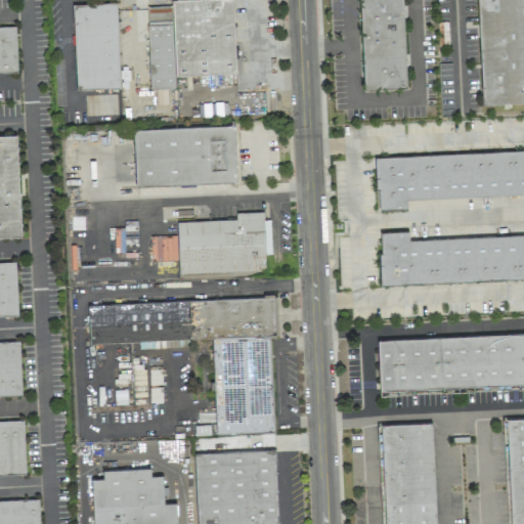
[(405,87),(402,0),(359,0),(362,88),(405,87)]
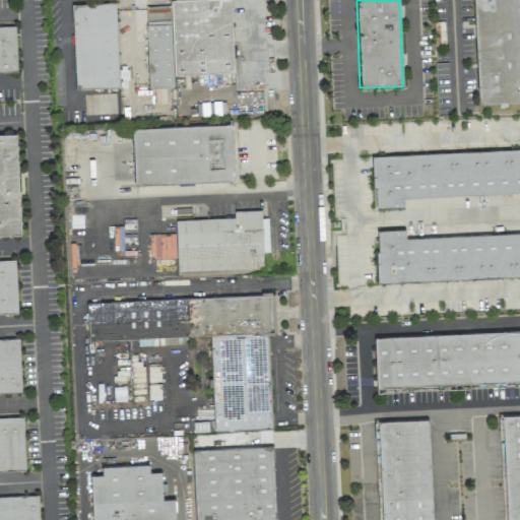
[(519,0),(473,0),(477,103),(519,101),(519,0)]
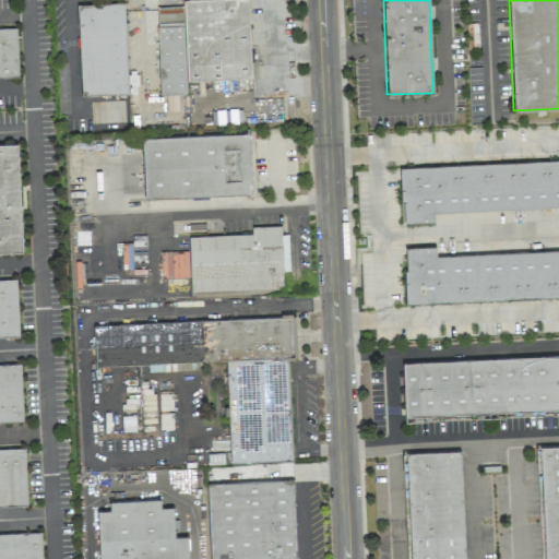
[(76,4),(80,95),(127,94),(123,2),(76,4)]
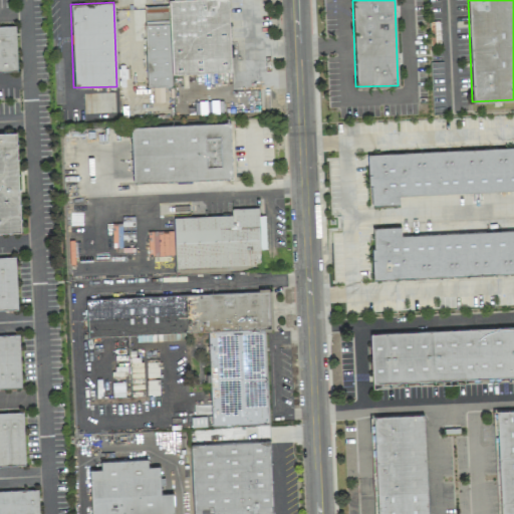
[(0,26),(0,71),(17,71),(15,26),(0,26)]
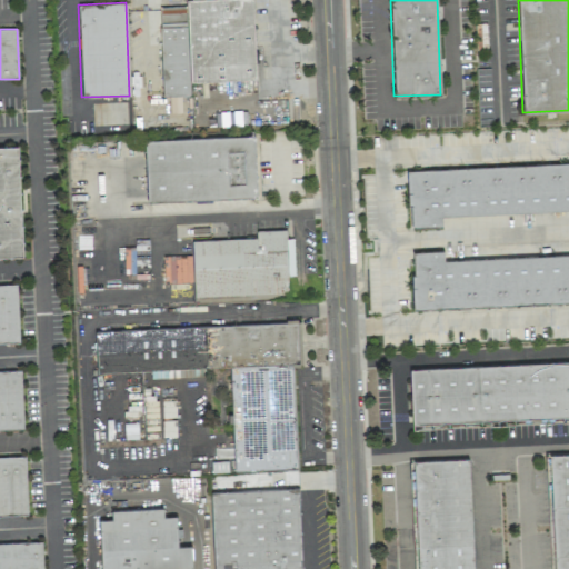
[(147,201),(257,199),(255,137),(145,140),(147,201)]
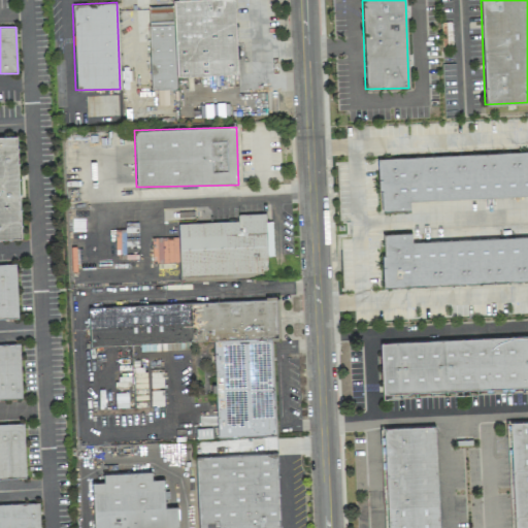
[(17,136),(0,136),(0,238),(20,238),(17,136)]
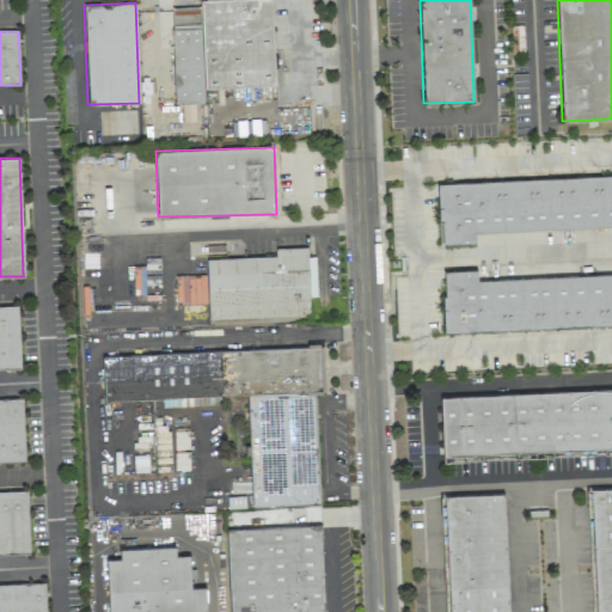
[(611,176),(438,183),(440,245),(476,244),(476,232),(611,226),(611,176)]
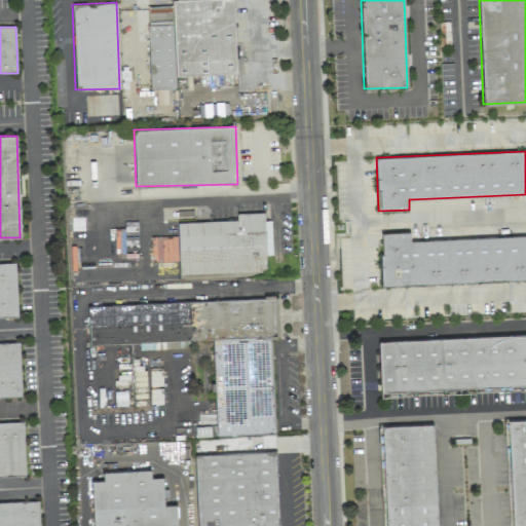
[(177,222),(179,274),(266,271),(266,255),(272,255),(270,220),(264,221),(264,212),(236,214),(236,220),(177,222)]
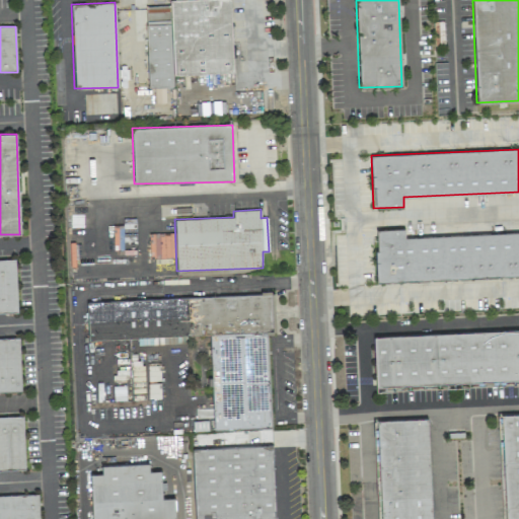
[(518,232),(404,237),(404,229),(374,230),(376,282),(518,276),(518,232)]
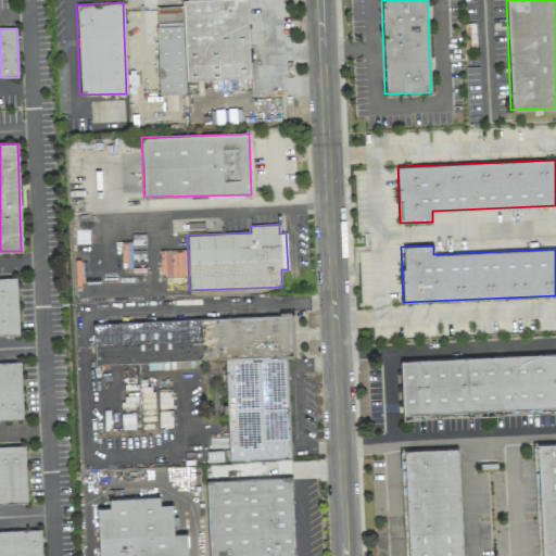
[(0,336),(17,336),(16,277),(0,277),(0,336)]
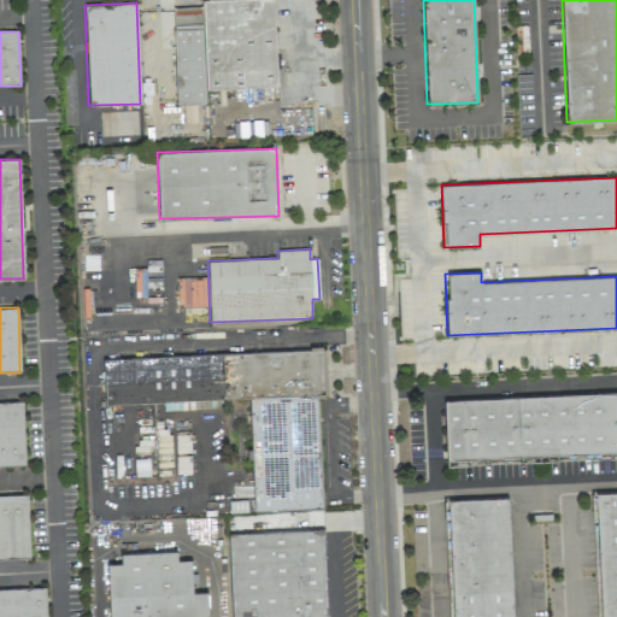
[(103,358),(104,404),(163,401),(163,410),(212,409),(211,399),(248,398),(251,458),(252,458),(253,511),(322,509),(318,397),(327,397),(325,350),(103,358)]
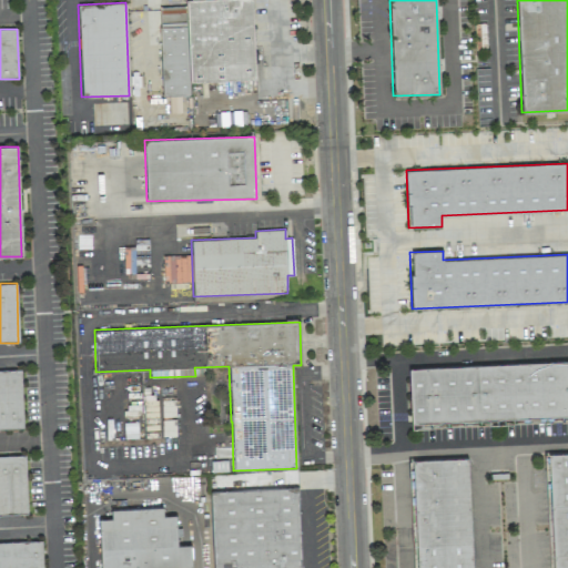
[(567,361),(408,367),(411,423),(567,416),(567,361)]
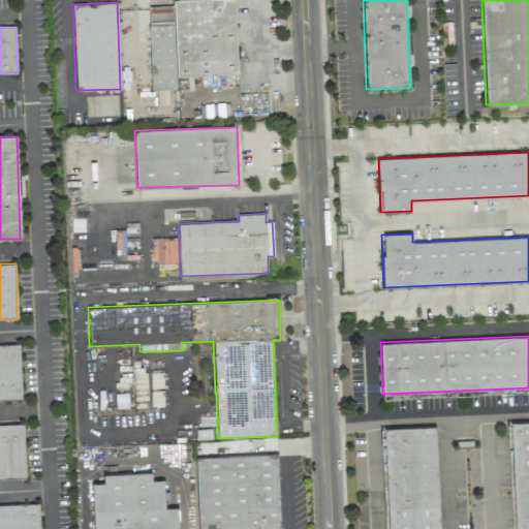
[(0,345),(0,399),(21,399),(19,344),(0,345)]
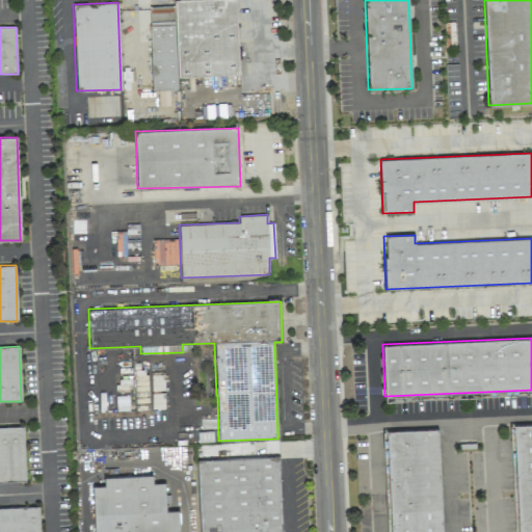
[(531,531),(531,423),(512,424),(516,531),(531,531)]
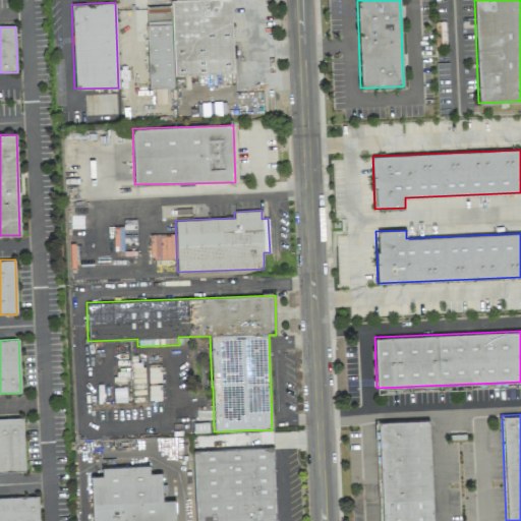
[(0,472),(24,472),(22,417),(0,418),(0,472)]
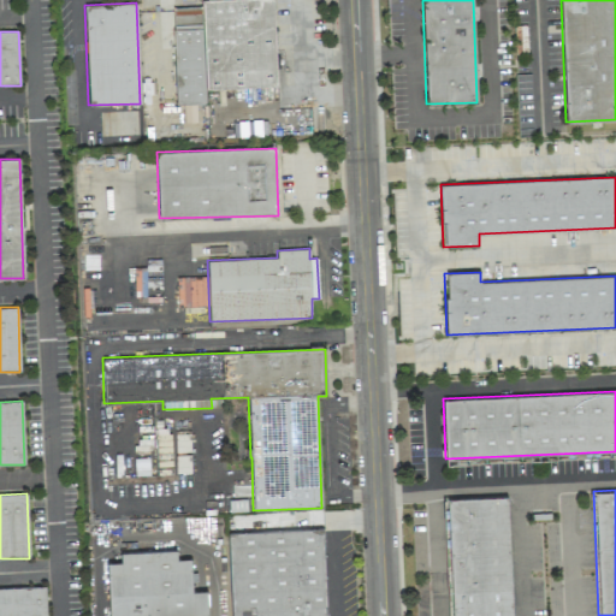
[(511,615),(508,496),(444,498),(448,615),(511,615)]
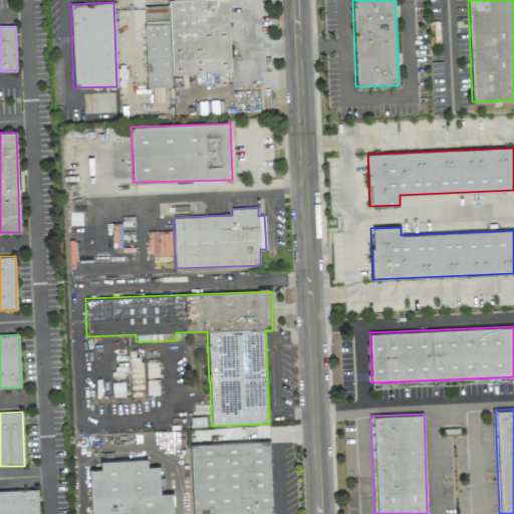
[(191,444),(193,513),(271,513),(269,442),(191,444)]
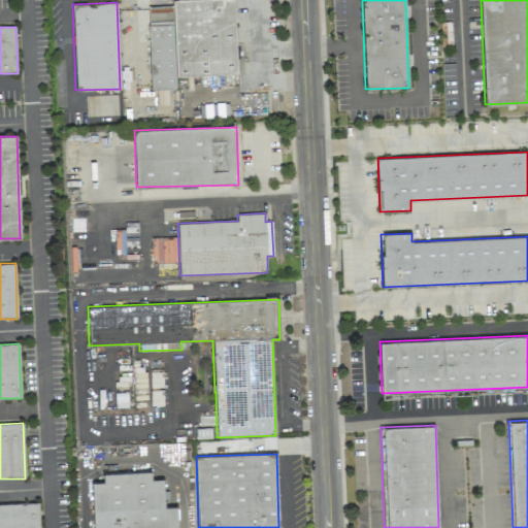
[(93,527),(177,527),(177,506),(164,507),(163,480),(152,480),(152,471),(103,473),(103,482),(92,483),(93,527)]
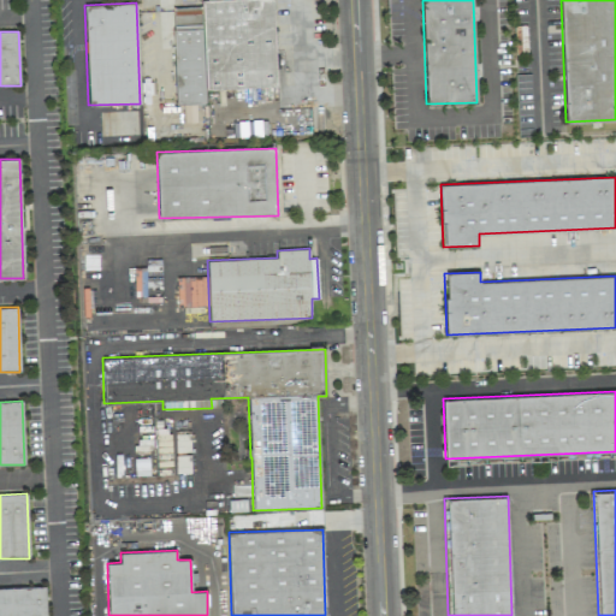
[(0,588),(0,615),(46,615),(46,587),(0,588)]
